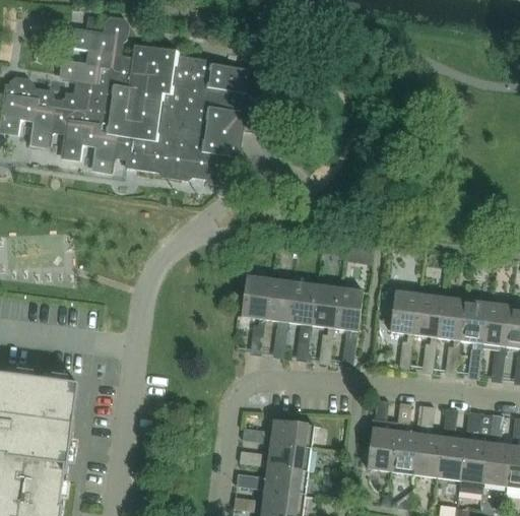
[(100,16),(88,15),(86,26),(98,28),(100,16)]
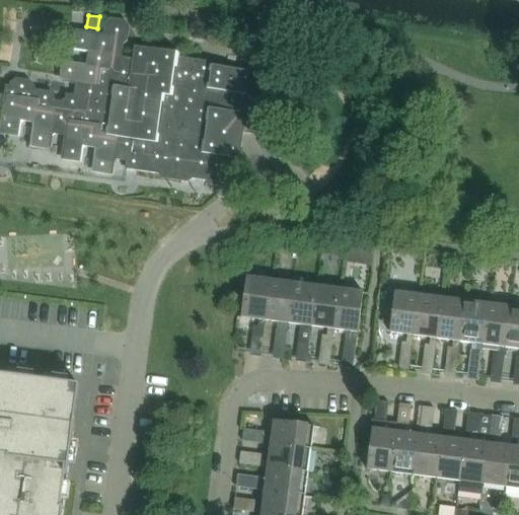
[(162,173),(187,177),(192,173),(207,175),(211,180),(223,182),(228,178),(231,155),(239,156),(243,129),(260,131),(265,98),(263,93),(266,88),(268,77),(250,75),(247,70),(212,65),(207,61),(175,56),(171,52),(141,47),(134,52),(133,58),(123,56),(121,51),(122,42),(126,38),(127,24),(124,19),(112,17),(106,21),(104,32),(80,28),(75,32),(74,45),(80,46),(86,47),(89,51),(87,63),(80,62),(68,60),(63,64),(62,76),(74,78),(77,84),(75,93),(67,92),(67,97),(63,99),(55,98),(52,94),(53,89),(51,89),(51,90),(32,87),(33,84),(28,79),(17,77),(11,80),(11,84),(7,83),(1,125),(5,129),(17,131),(19,118),(22,116),(34,118),(31,137),(36,142),(49,144),(50,131),(55,129),(66,130),(63,150),(67,155),(79,157),(80,146),(81,144),(84,142),(96,143),(93,162),(97,168),(110,169),(112,157),(117,154),(127,156),(126,164),(158,169),(162,173)]
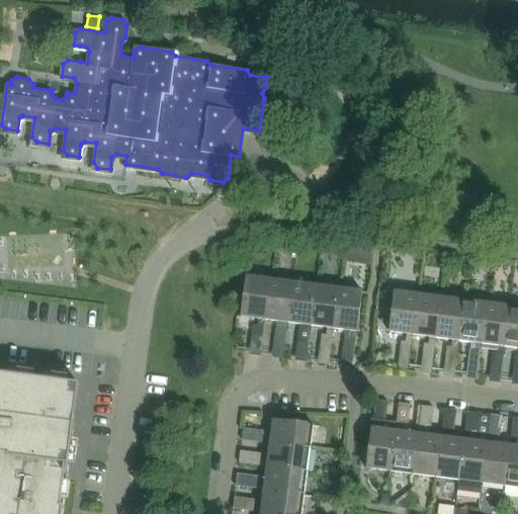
[(264,317),(270,276),(246,273),(241,314),(257,317),(256,323),(252,322),(251,332),(262,333),(264,317)]
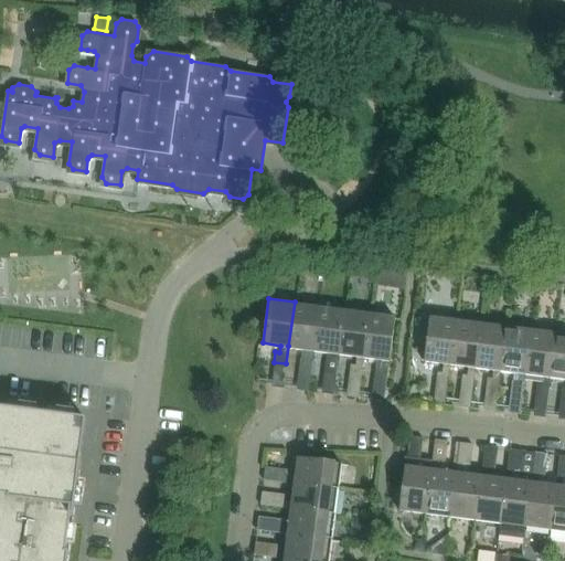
[(295,302),(288,346),(306,348),(305,356),(300,355),(299,366),(310,367),(312,349),(313,349),(319,305),(295,302)]
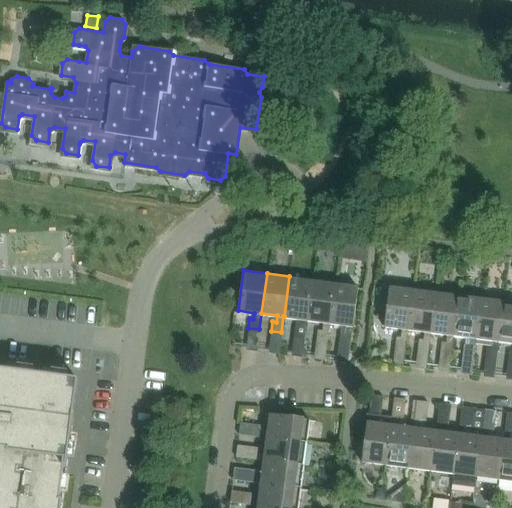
[(289,276),(284,316),(295,318),(293,333),(304,335),(306,319),(312,279),(289,276)]
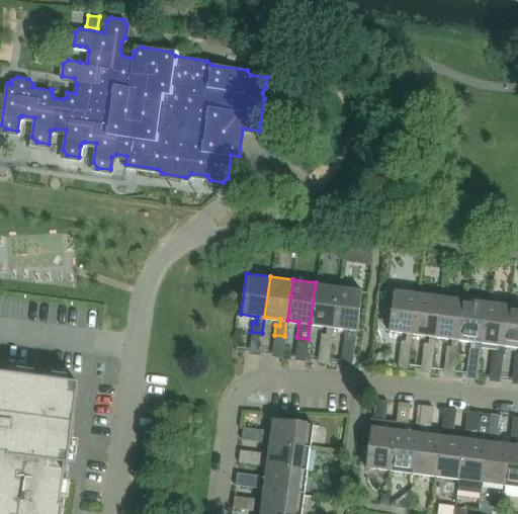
[(316,282),(310,323),(327,325),(326,332),(321,331),(320,341),(330,342),(333,326),(338,285),(316,282)]
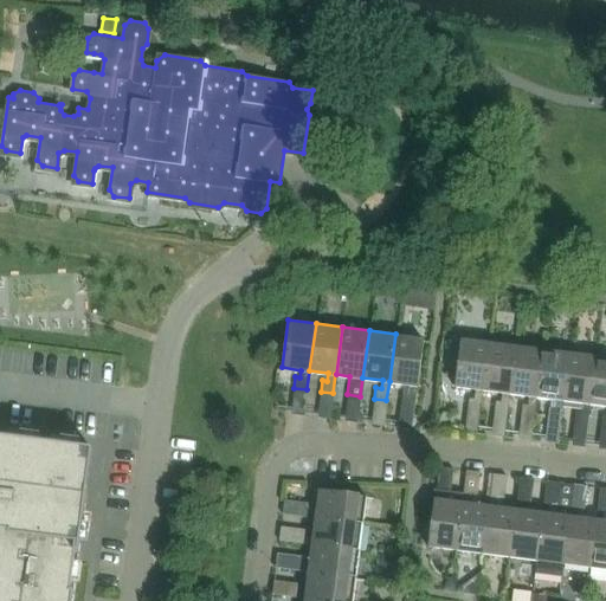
[(395,334),(389,381),(408,383),(407,392),(403,391),(401,401),(413,404),(416,385),(417,385),(424,337),(395,334)]
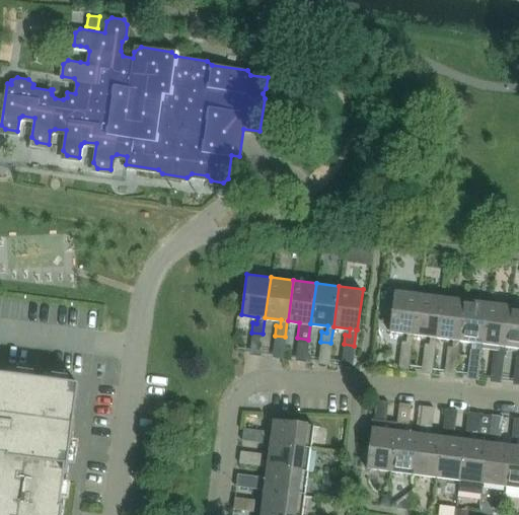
[(413,333),(419,291),(394,288),(389,329),(406,332),(405,339),(400,338),(399,347),(411,348),(413,333)]
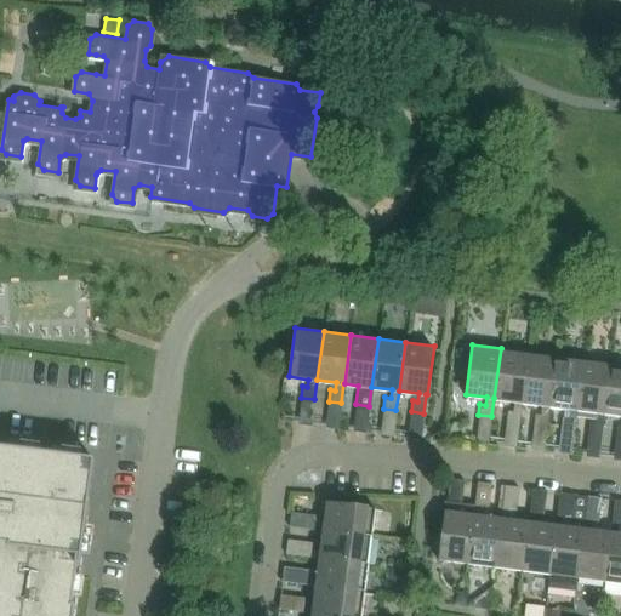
[(501,348),(494,398),(514,400),(513,409),(507,408),(506,418),(518,420),(520,401),(522,401),(528,352),(501,348)]
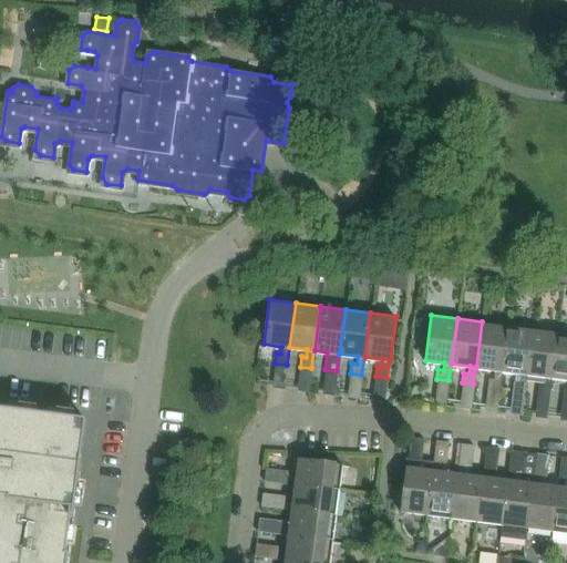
[(482,321),(476,367),(494,369),(493,377),(487,376),(486,386),(498,387),(501,370),(502,370),(507,325),(482,321)]
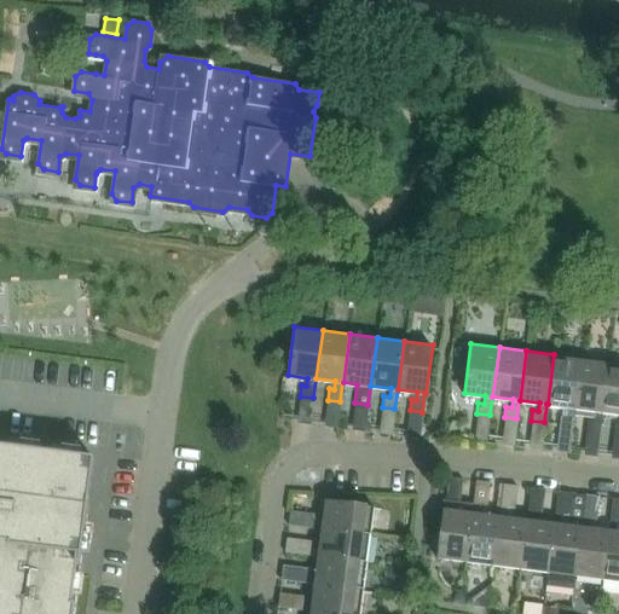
[(554,354),(548,404),(567,406),(566,413),(560,413),(559,424),(572,426),(574,407),(582,358),(554,354)]
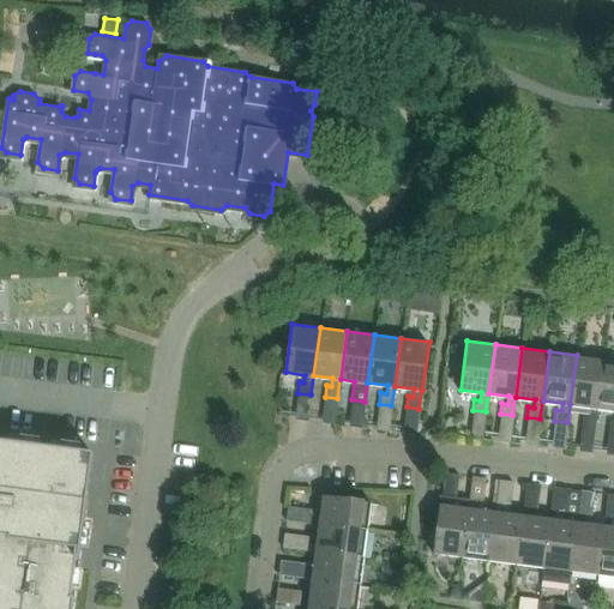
[(577,355),(570,404),(590,406),(589,414),(583,414),(582,424),(594,426),(596,406),(597,406),(603,359),(577,355)]
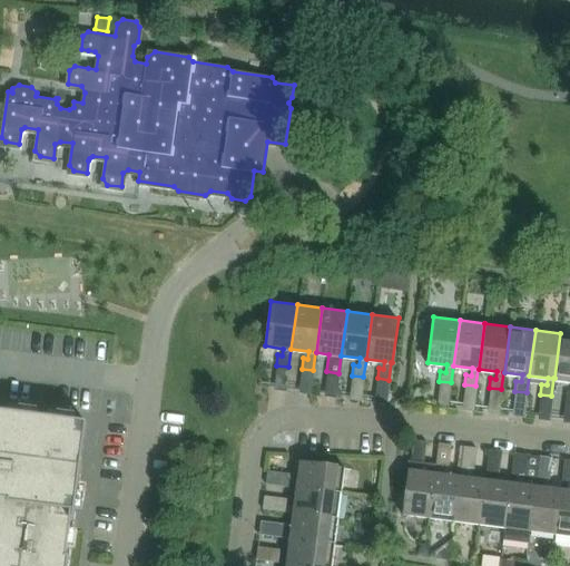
[(569,334),(560,333),(554,378),(569,380),(569,387),(567,388),(566,397),(569,397),(569,334)]
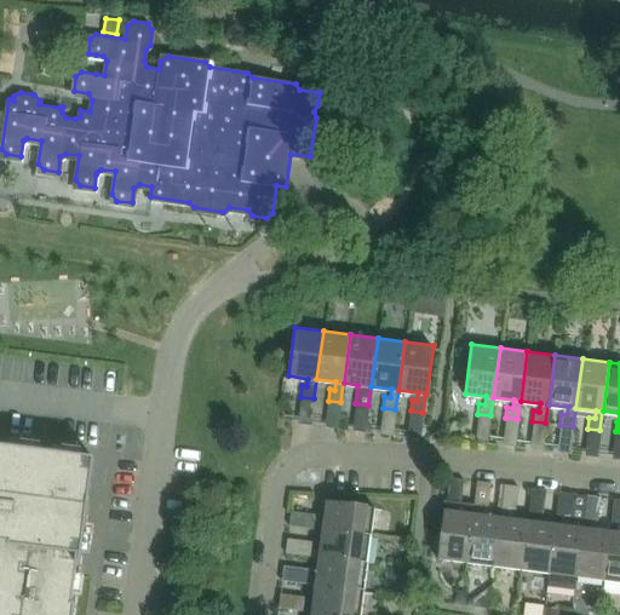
[(73,614),(95,458),(21,448),(0,444),(0,614),(73,614)]
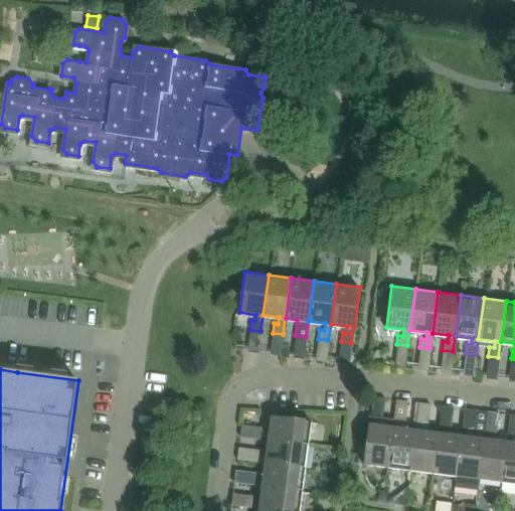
[(363,462),(387,465),(391,426),(392,417),(381,415),(384,395),(373,394),(369,421),(368,421),(363,462)]
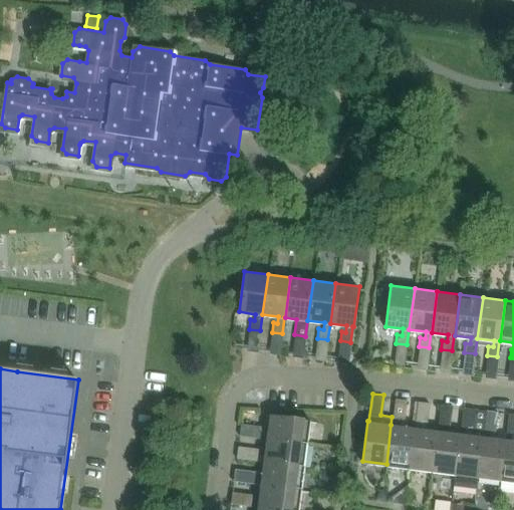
[(407,399),(395,397),(392,417),(391,425),(387,464),(409,467),(414,427),(399,425),(399,419),(404,419),(407,399)]
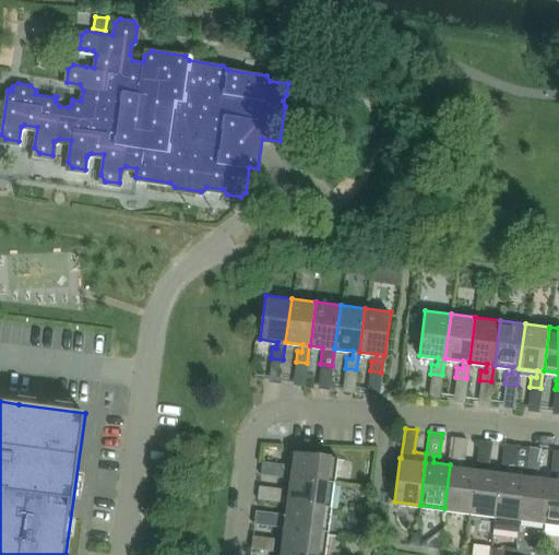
[(465,437),(454,435),(450,464),(444,508),(470,511),(475,469),(456,465),(458,459),(463,459),(465,437)]
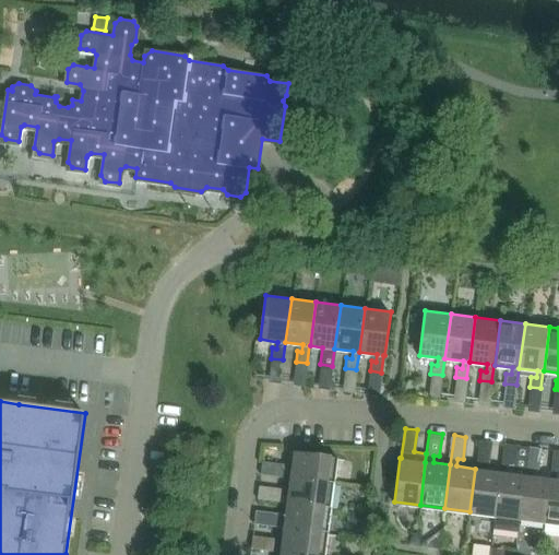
[(490,439),(479,438),(475,469),(470,511),(494,515),(499,471),(482,469),(483,461),(488,462),(490,439)]
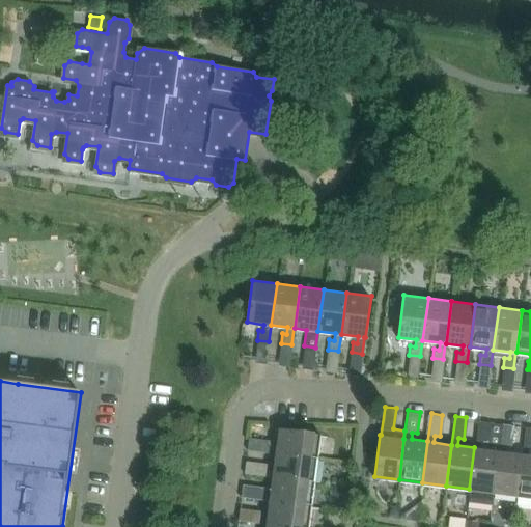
[(474,447),(469,489),(470,489),(469,499),(492,502),(494,492),(493,492),(498,450),(480,448),(481,441),(487,442),(490,420),(478,419),(474,447)]
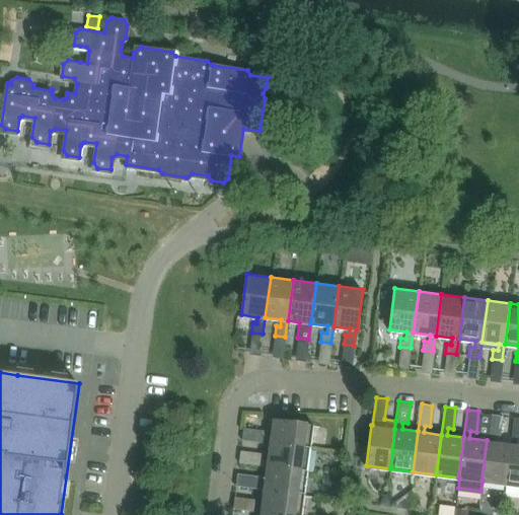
[(502,414),(491,413),(487,440),(482,481),(483,481),(505,484),(509,443),(493,441),(494,434),(499,435),(502,414)]
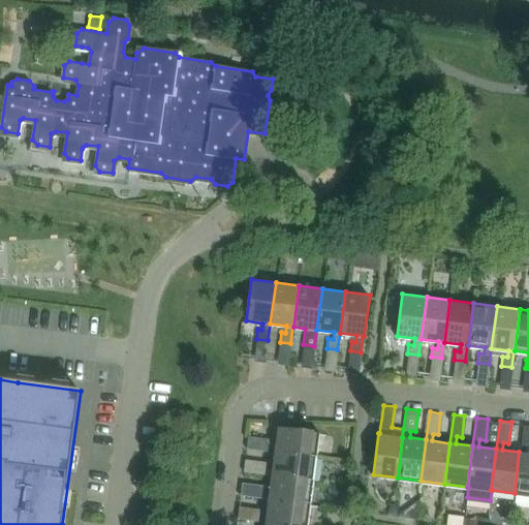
[(528,445),(528,424),(523,424),(519,452),(515,493),(528,494),(528,453),(526,453),(527,445),(528,445)]
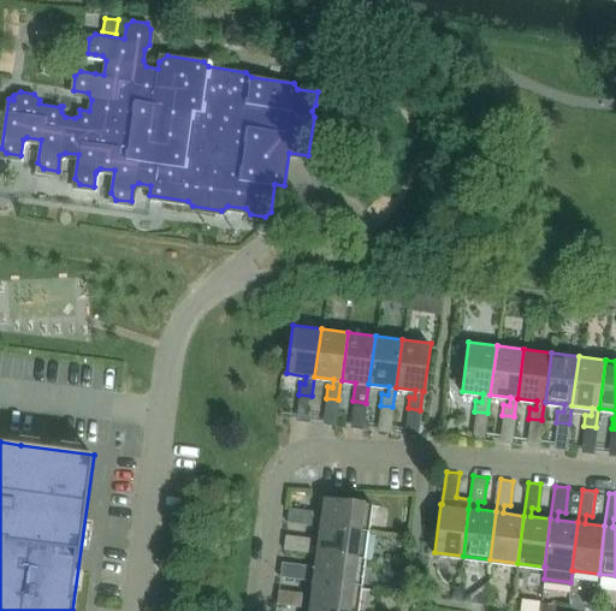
[(313,509),(288,505),(286,520),(320,525),(368,531),(372,502),(324,496),(320,516),(312,515),(313,509)]
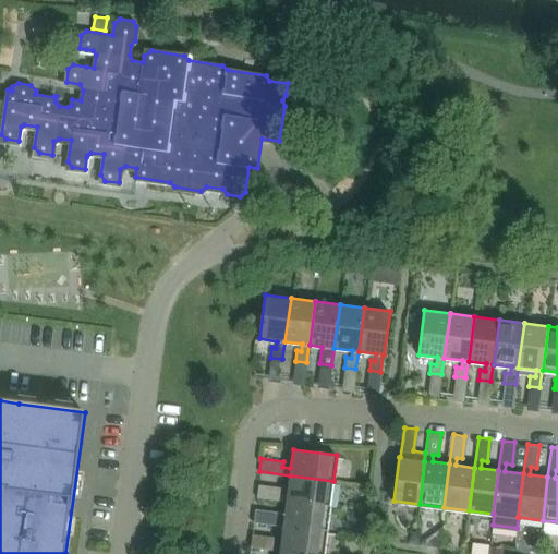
[(258,482),(256,495),(286,500),(330,506),(334,481),(290,476),(287,493),(279,492),(280,485),(258,482)]
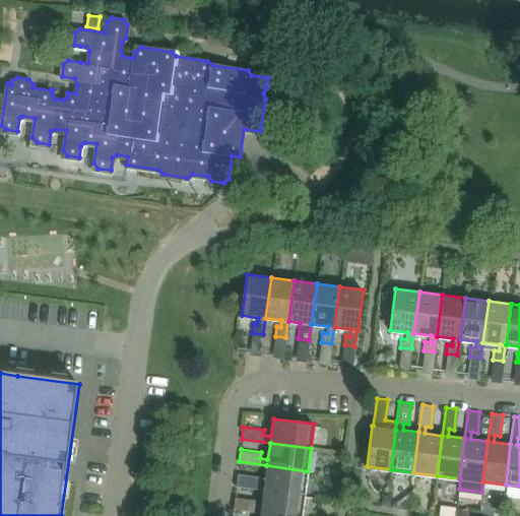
[(238,472),(236,485),(264,488),(305,494),(308,471),(266,465),(264,481),(257,480),(258,475),(238,472)]
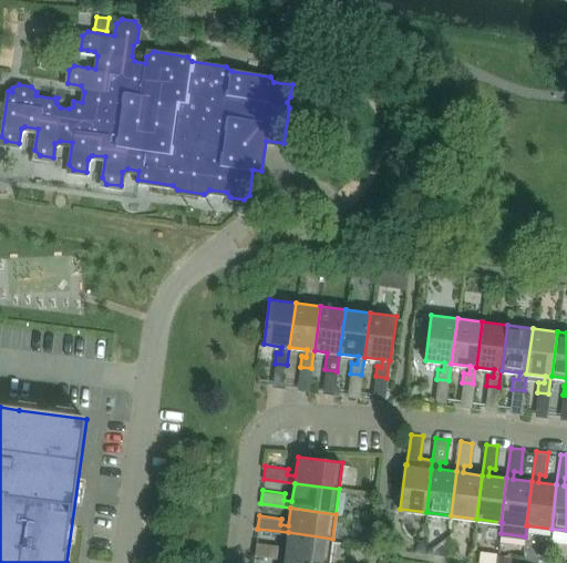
[(373,519),(356,517),(353,530),(372,532),(373,519)]
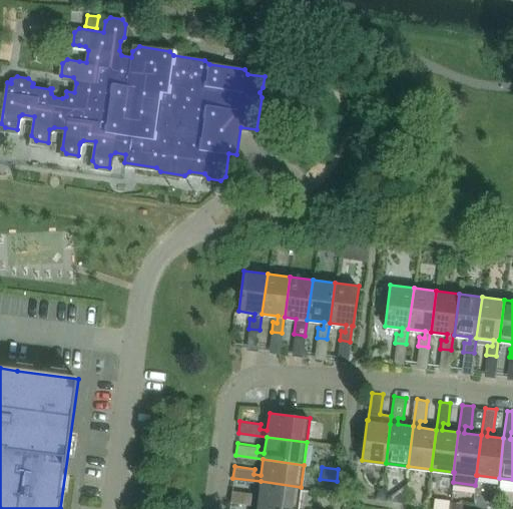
[(231,489),(229,501),(257,504),(293,508),(298,508),(301,487),(261,481),(258,498),(250,497),(251,491),(231,489)]
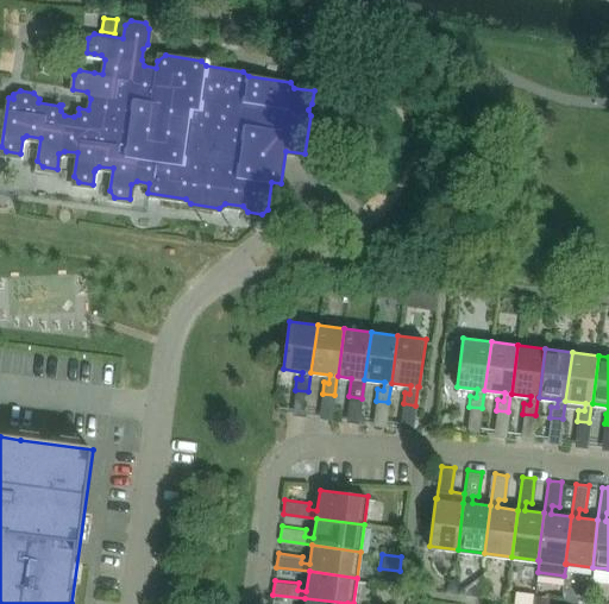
[(535,591),(533,603),(546,603),(548,592),(535,591)]
